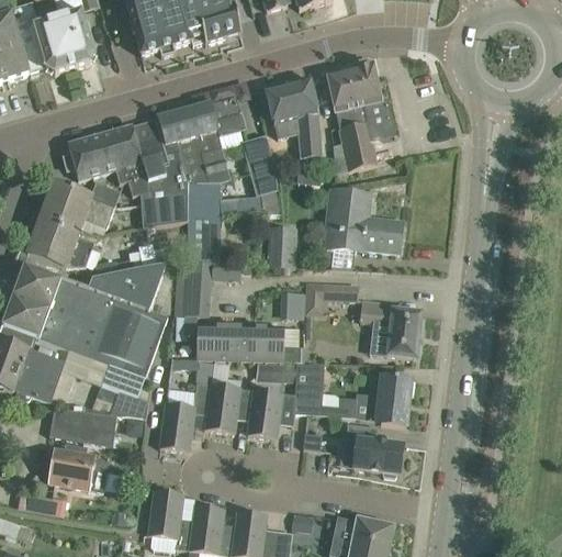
[(0,0),(0,81),(29,74),(11,14),(15,13),(14,8),(13,8),(11,0),(0,0)]
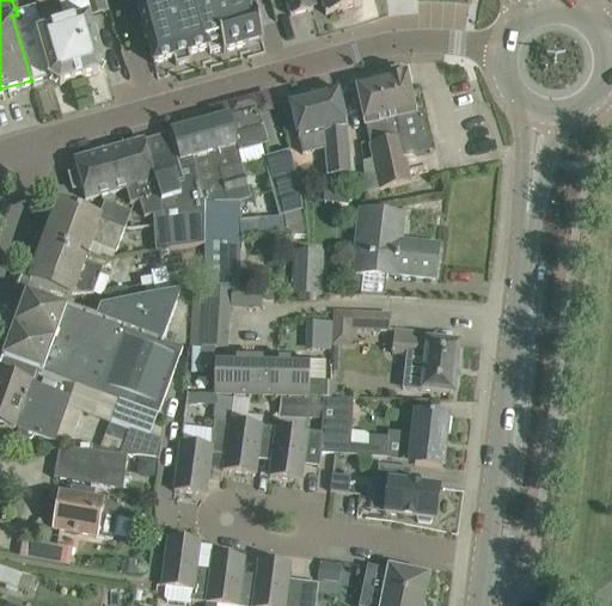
[(84,0),(87,12),(108,6),(105,0),(84,0)]
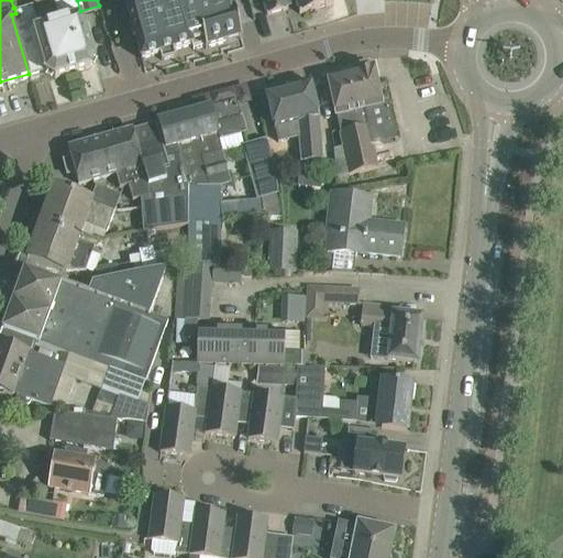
[(125,0),(141,55),(159,50),(162,56),(176,53),(174,46),(192,41),(192,45),(205,42),(206,44),(242,34),(234,7),(233,8),(231,0),(125,0)]
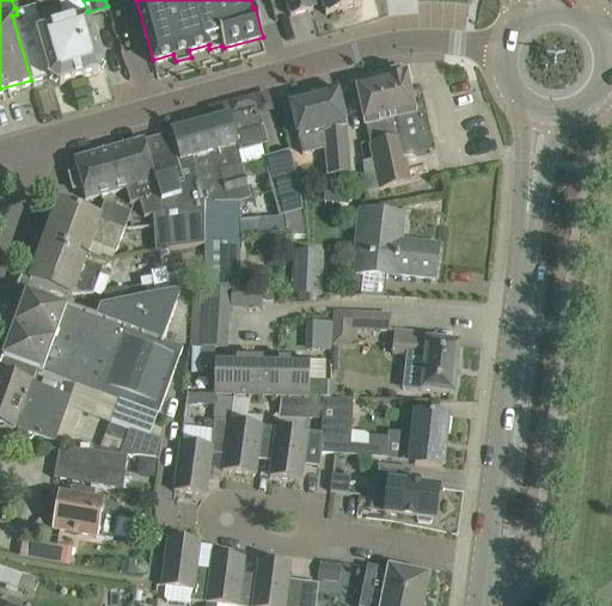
[(362,0),(287,0),(291,12),(312,6),(311,0),(323,0),(325,10),(362,0)]
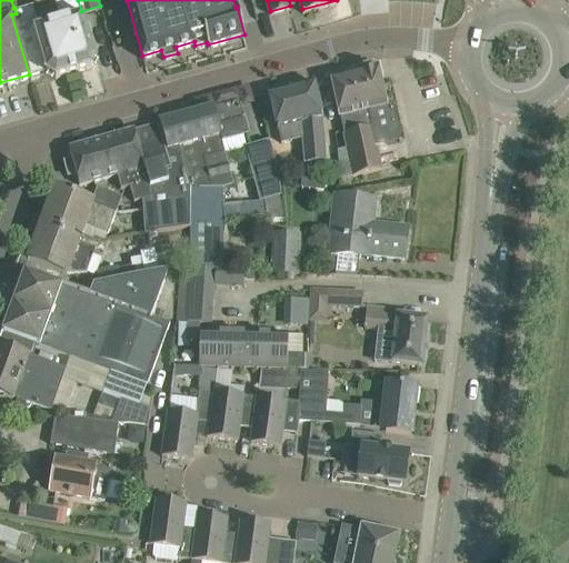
[(96,56),(82,12),(39,24),(32,2),(15,8),(16,13),(11,14),(29,74),(46,70),(56,76),(90,66),(96,56)]
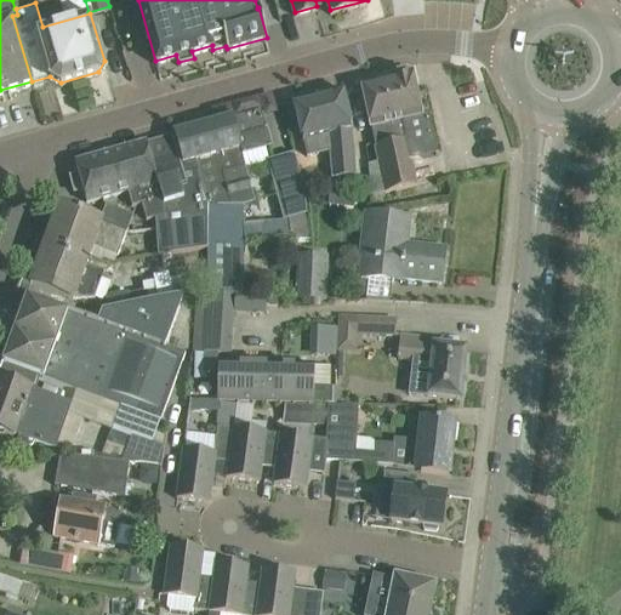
[(411,69),(381,75),(382,77),(360,80),(371,125),(372,125),(380,157),(369,160),(371,191),(417,181),(409,146),(434,141),(428,109),(421,112),(411,69)]
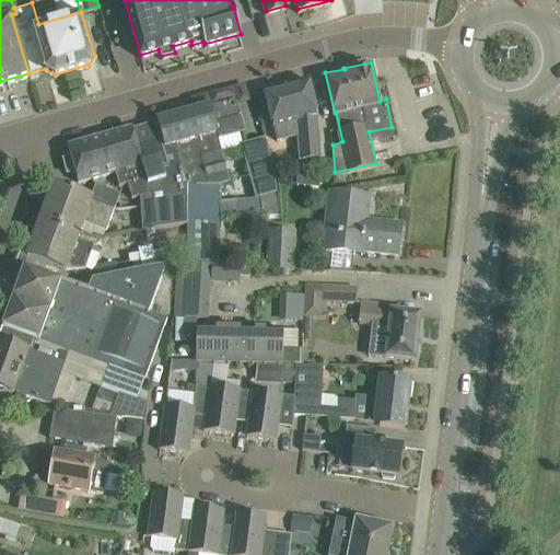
[(316,112),(308,77),(265,88),(272,120),(263,123),(265,135),(275,168),(298,165),(296,159),(321,155),(314,113),(316,112)]
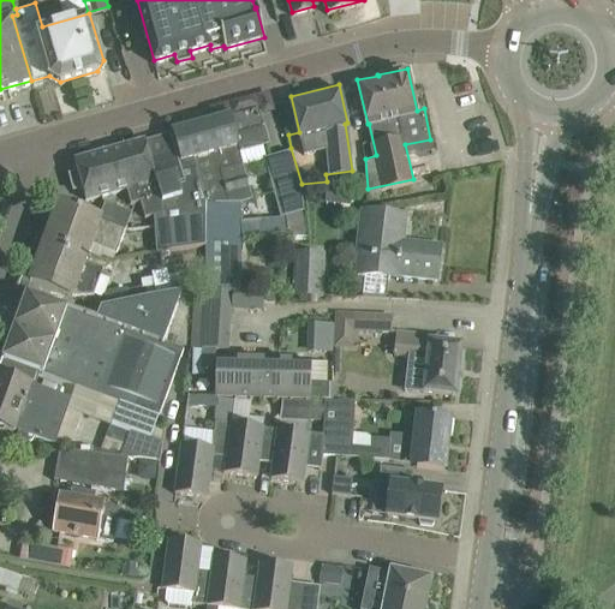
[(231,112),(171,127),(172,131),(180,159),(193,155),(203,190),(204,190),(206,287),(232,288),(238,288),(242,288),(239,234),(239,199),(252,197),(239,147),(267,139),(258,105),(231,113),(231,112)]
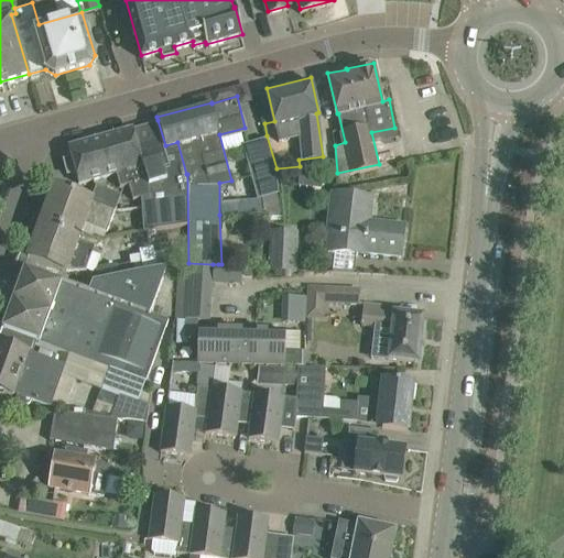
[(140,195),(143,228),(174,223),(187,223),(187,174),(186,174),(177,142),(165,145),(158,120),(132,127),(132,126),(68,143),(78,181),(116,171),(119,184),(128,182),(132,197),(140,195)]
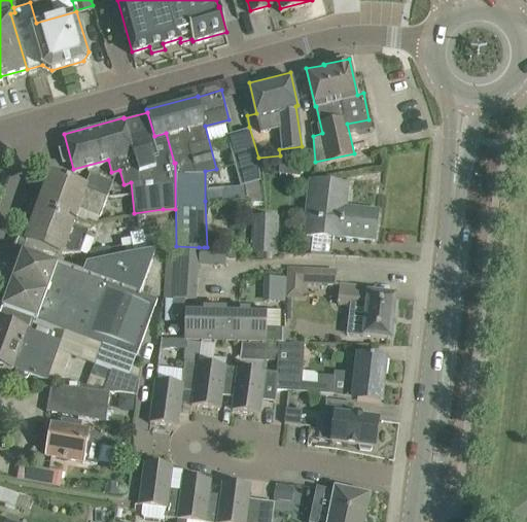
[(107,192),(50,171),(38,204),(73,217),(78,205),(100,213),(107,192)]
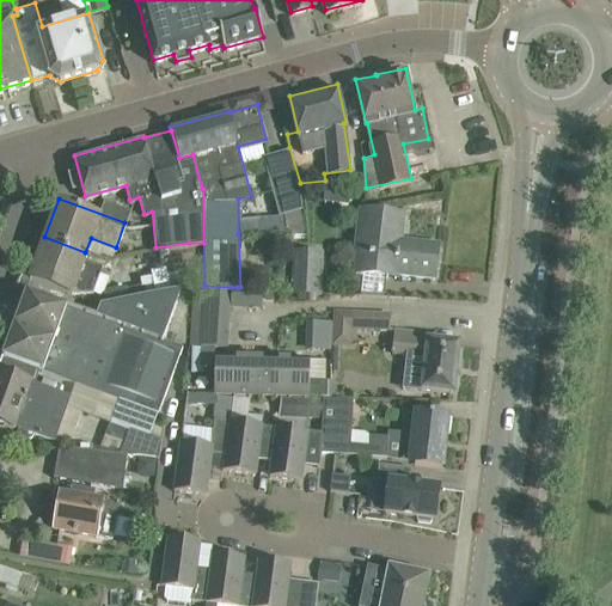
[(403,210),(379,208),(360,206),(357,227),(360,227),(355,269),(387,273),(387,269),(434,275),(438,242),(401,237),(403,210)]
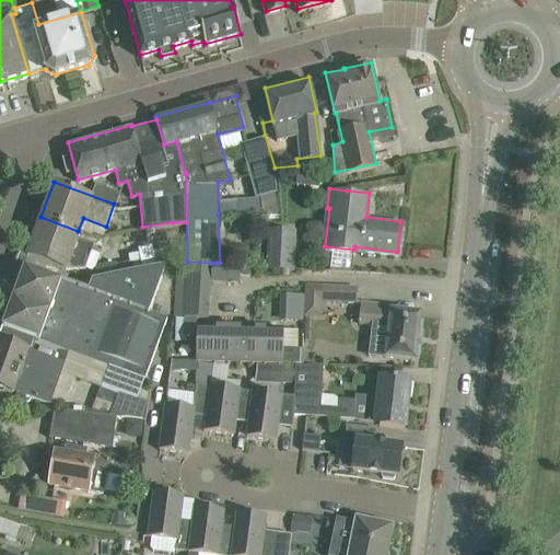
[(78,231),(41,217),(27,253),(65,267),(66,265),(84,265),(93,241),(77,235),(78,231)]
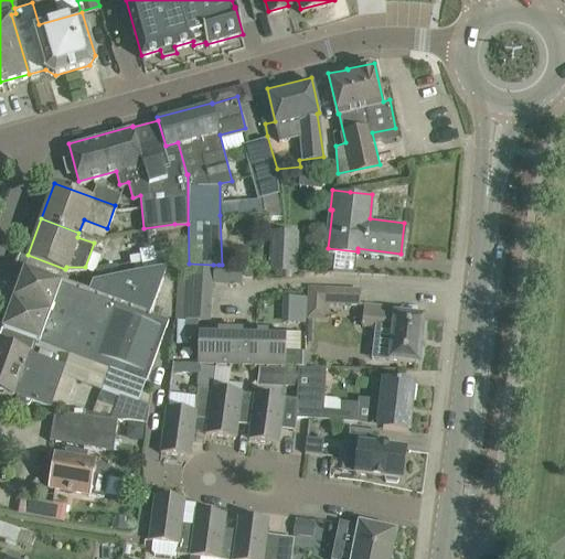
[(297,269),(298,228),(272,227),(269,268),(297,269)]
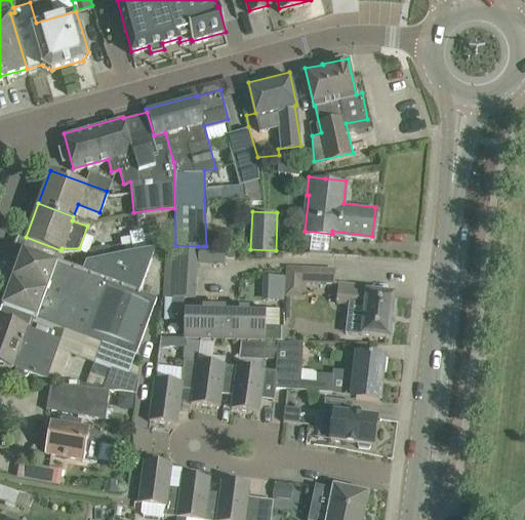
[(110,252),(109,242),(88,246),(90,256),(110,252)]
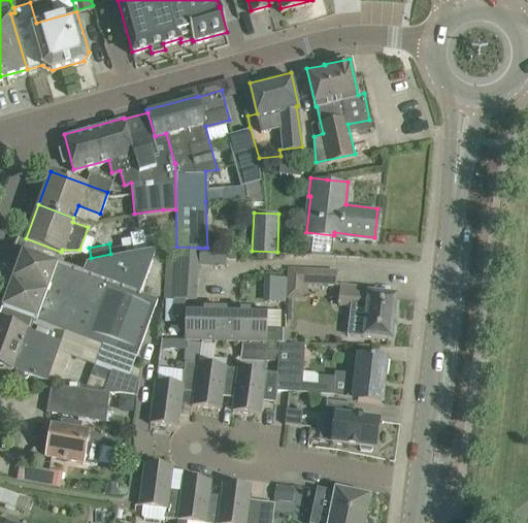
[(199,248),(176,247),(167,246),(164,295),(196,297),(199,248)]
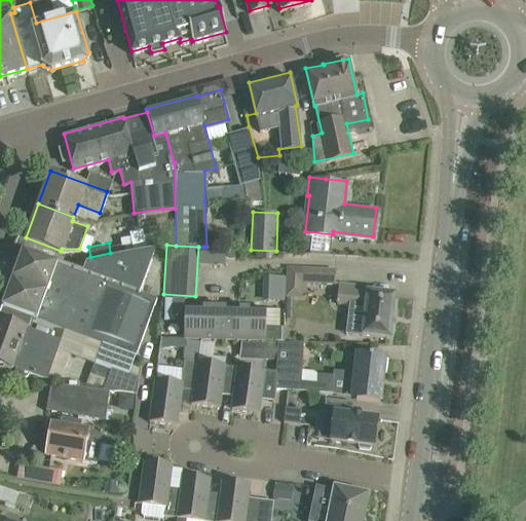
[(82,269),(24,248),(22,247),(1,303),(3,304),(36,317),(136,352),(156,296),(140,289),(155,247),(86,261),(82,269)]
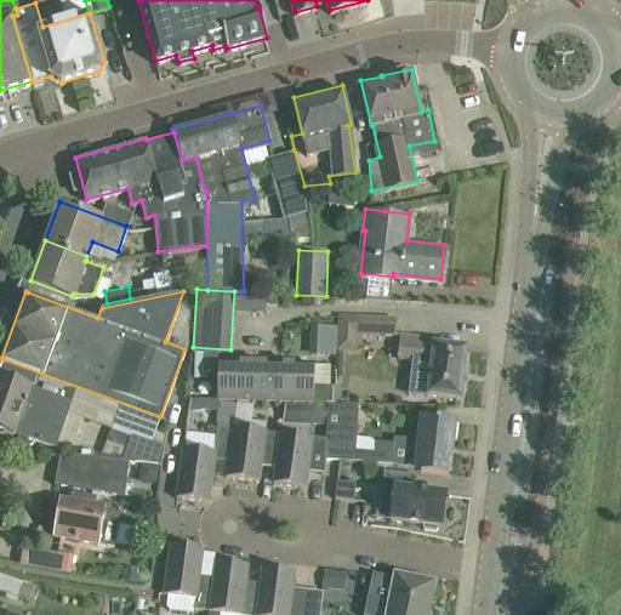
[(266,292),(240,291),(240,302),(266,303),(266,292)]
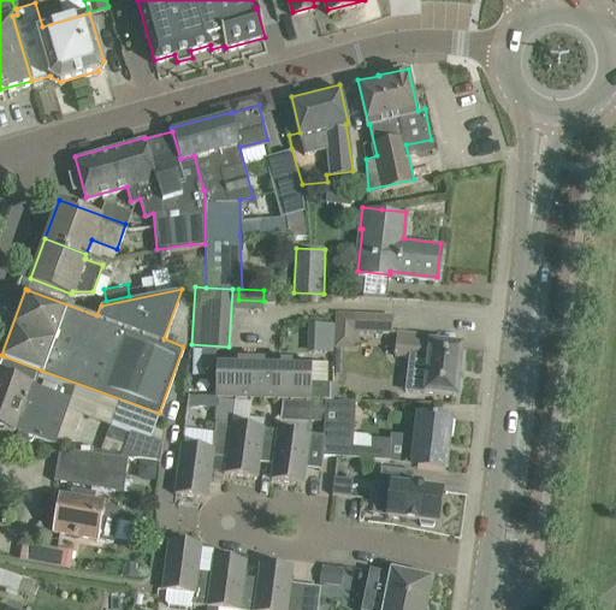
[(363,311),(336,308),(333,344),(353,345),(354,327),(362,327),(363,311)]
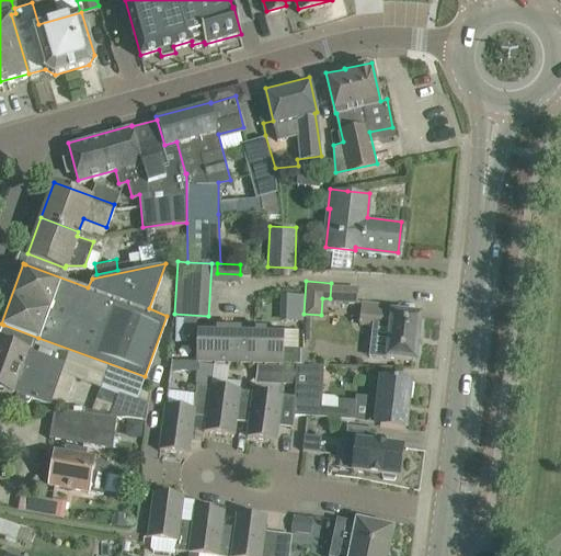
[(281,292),(281,305),(304,305),(304,293),(281,292)]
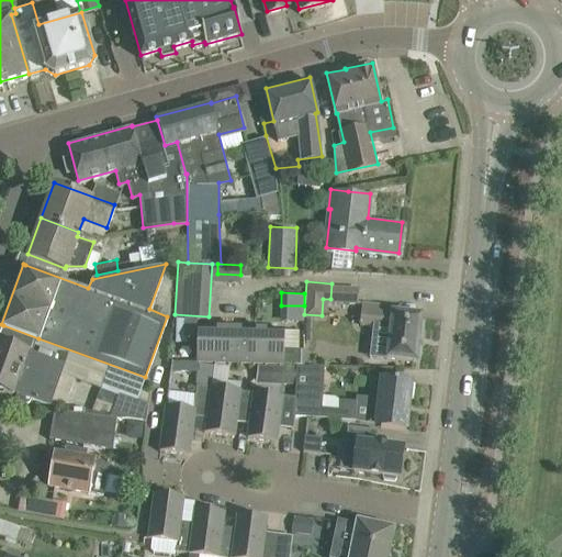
[(362,300),(360,321),(391,324),(388,355),(415,358),(420,312),(392,309),(393,303),(362,300)]
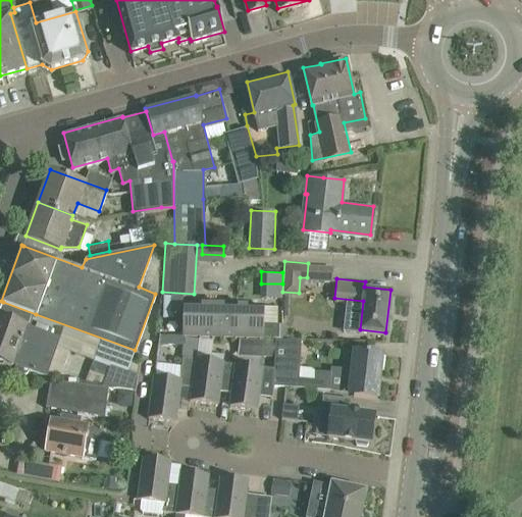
[(163,294),(163,315),(173,315),(173,310),(177,310),(184,294),(163,294)]
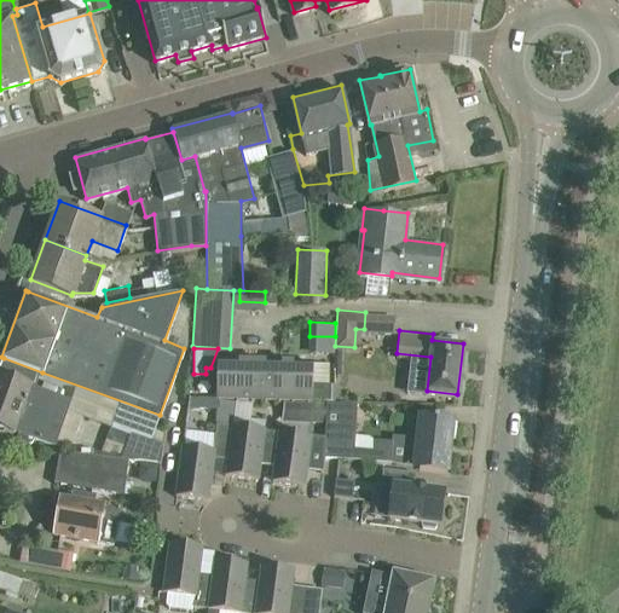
[(4,358),(0,365),(0,423),(18,431),(18,434),(18,437),(30,441),(33,441),(35,437),(56,444),(73,397),(38,385),(42,372),(4,358)]
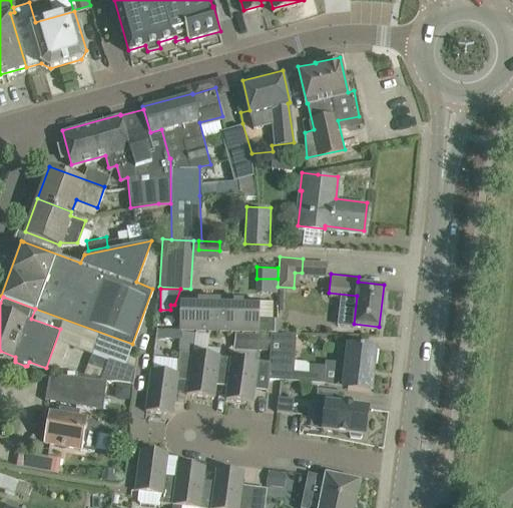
[(273,300),(180,297),(179,327),(277,330),(278,317),(272,316),(273,300)]
